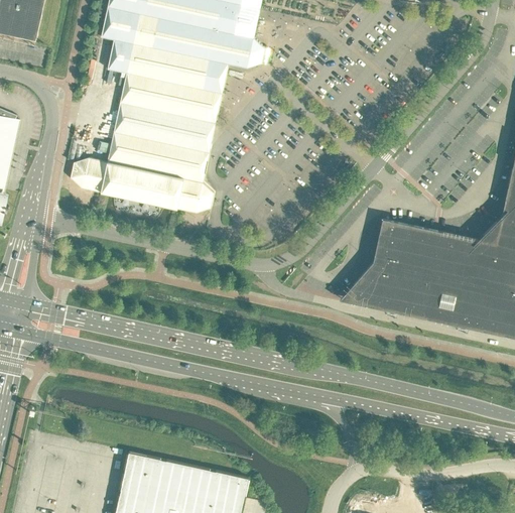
[(0,34),(13,38),(34,43),(43,0),(0,0),(0,34)]
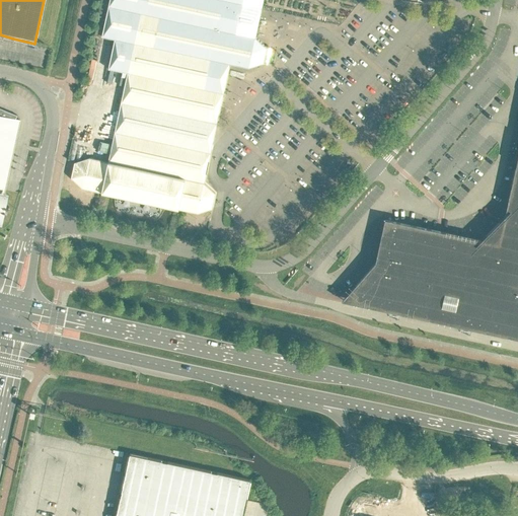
[(262,0),(108,0),(100,39),(114,42),(107,71),(126,75),(106,164),(88,160),(73,165),(70,180),(81,191),(86,192),(94,194),(108,197),(114,198),(164,209),(169,210),(183,213),(191,215),(191,214),(196,215),(211,211),(214,196),(203,185),(210,153),(228,66),(247,70),(263,66),(264,58),(266,50),(253,40),(260,11),(262,0)]
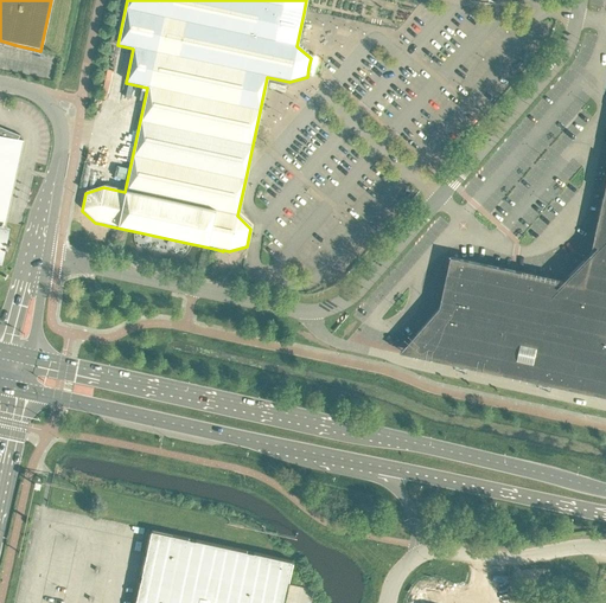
[(308,68),(307,77),(311,78),(316,78),(319,61),(316,59),(311,58),(308,68)]
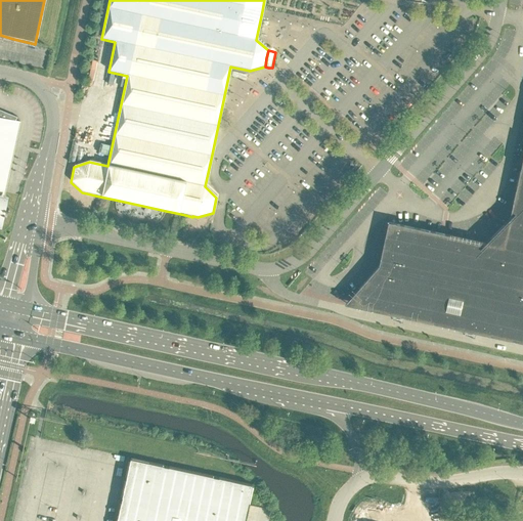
[(0,209),(2,204),(3,196),(18,124),(14,123),(16,119),(0,112),(0,209)]
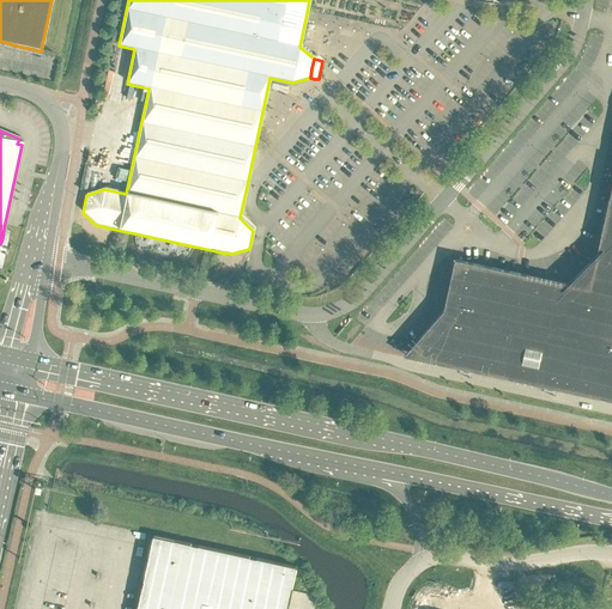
[(129,164),(132,146),(117,144),(114,162),(129,164)]
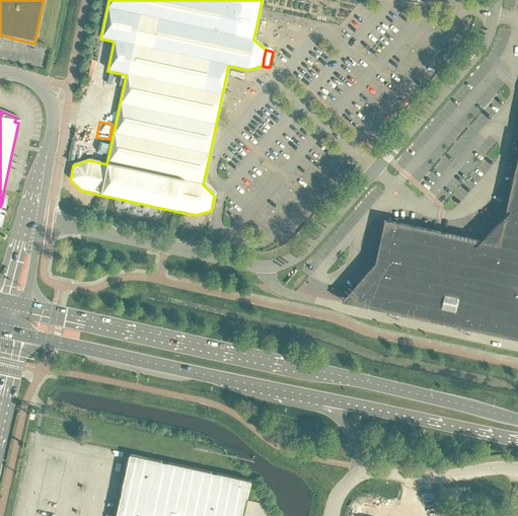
[(341,302),(494,336),(517,341),(517,150),(508,197),(504,217),(479,241),(383,221),(374,264),(342,300),(341,302)]
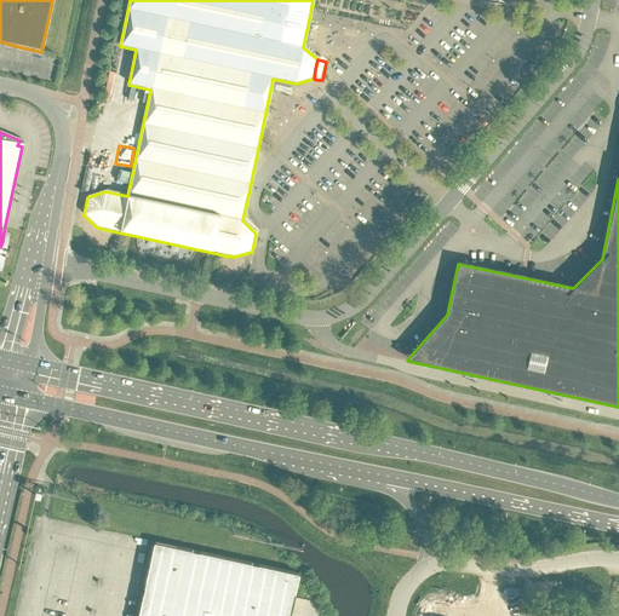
[(288,615),(297,575),(154,545),(138,615),(288,615)]
